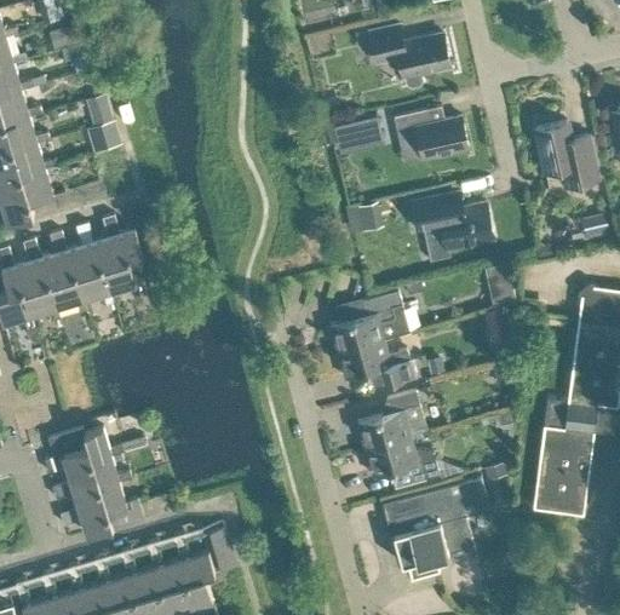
[(4,30),(0,16),(0,38),(6,36),(18,33),(16,27),(4,30)]
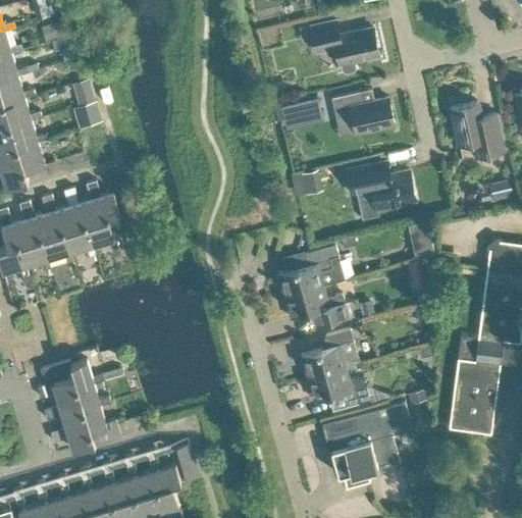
[(338,35),(334,20),(310,27),(315,52),(334,48),(338,64),(340,64),(342,70),(345,73),(352,71),(354,68),(353,61),(378,55),(371,28),(338,35)]
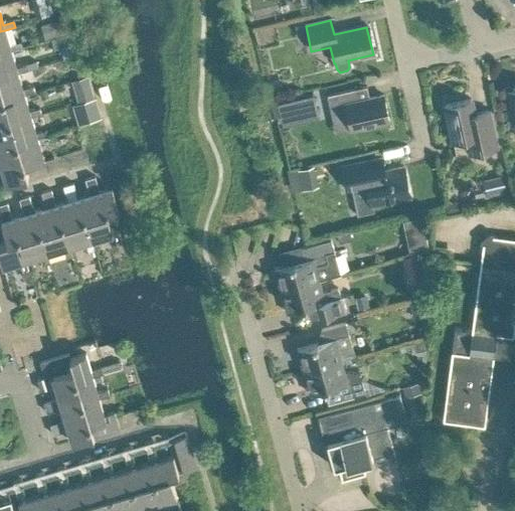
[(0,55),(11,52),(21,49),(20,44),(10,46),(5,30),(0,31),(0,55)]
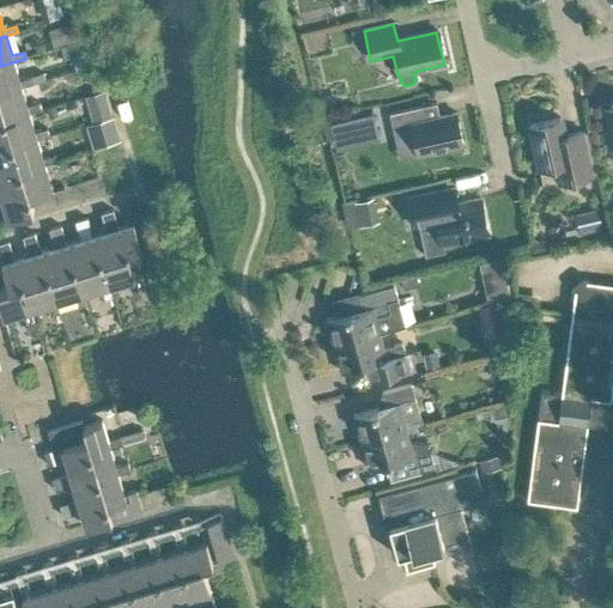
[(65,61),(79,55),(76,43),(72,44),(60,48),(65,61)]
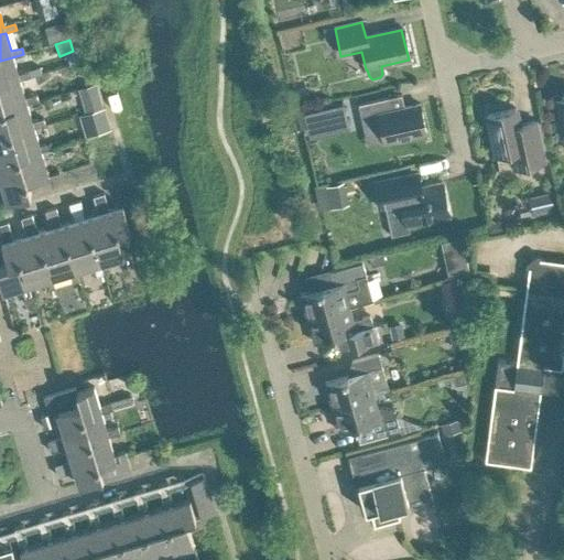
[(0,97),(0,86),(20,82),(31,78),(29,72),(18,75),(12,57),(0,61),(0,99),(1,100),(0,97)]
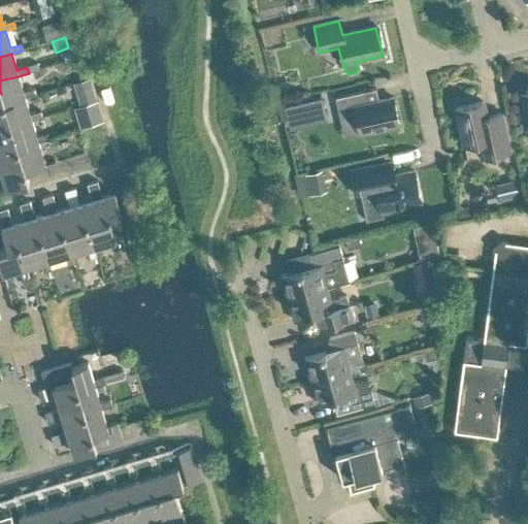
[(4,104),(25,99),(35,96),(33,90),(23,93),(19,76),(0,80),(0,91),(1,94),(0,93),(0,118),(7,116),(4,104)]
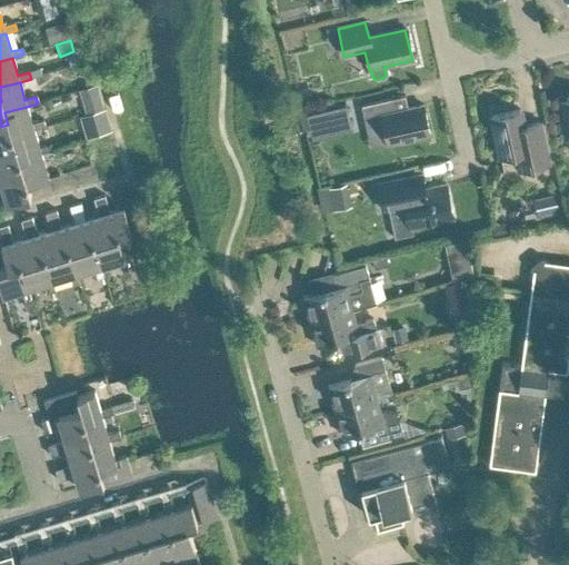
[(105,110),(106,110),(99,87),(80,91),(88,116),(105,110)]
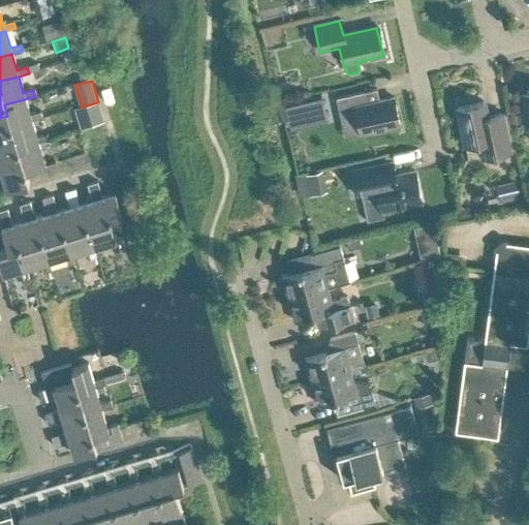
[(375,90),(335,99),(337,112),(343,139),(360,134),(399,126),(393,98),(378,102),(375,90)]
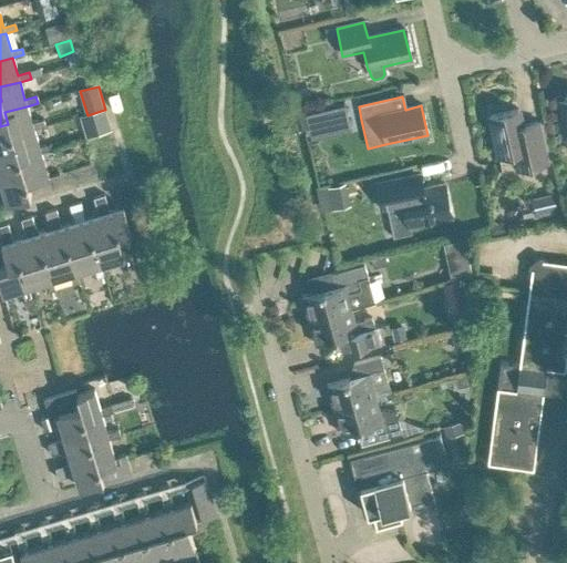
[(307,114),(311,132),(351,123),(347,105),(307,114)]
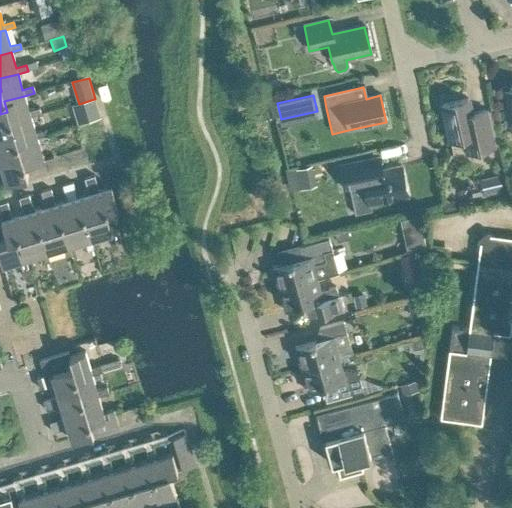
[(10,123),(31,118),(41,115),(39,109),(29,112),(24,96),(4,101),(7,112),(0,114),(0,138),(14,134),(10,123)]
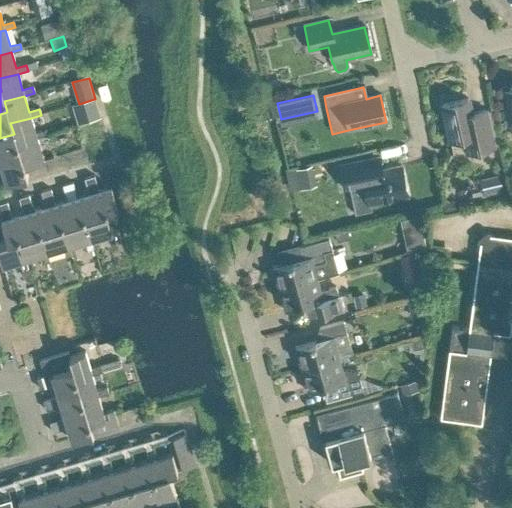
[(94,99),(79,104),(84,123),(100,118),(94,99)]
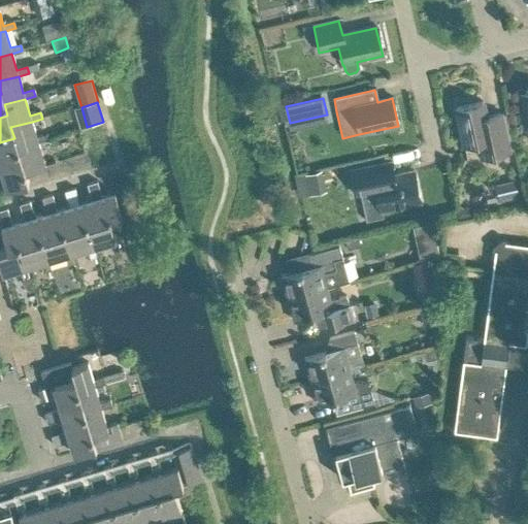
[(485,119),(482,103),(455,109),(463,146),(477,143),(482,159),(507,154),(499,116),(485,119)]
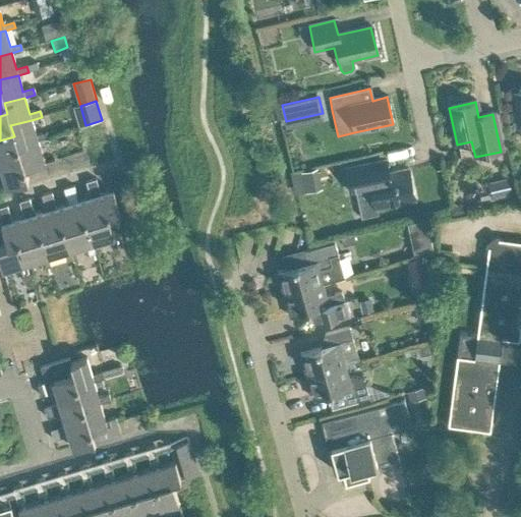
[(36,136),(32,120),(10,125),(14,136),(0,140),(0,165),(20,159),(17,148),(38,142),(36,136)]
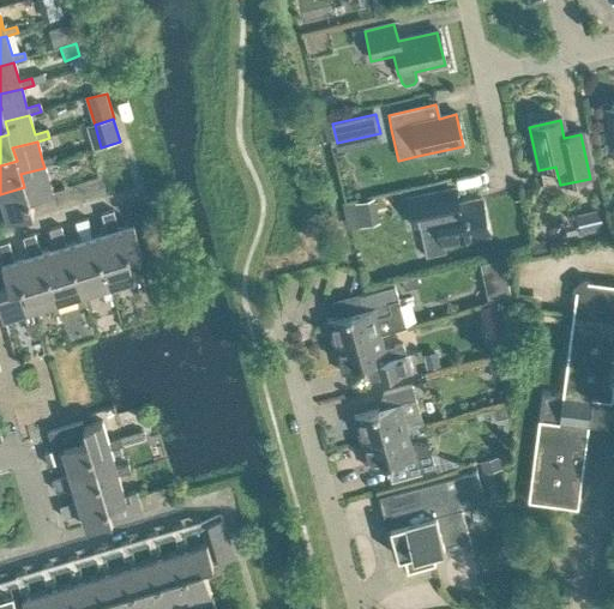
[(24,187),(0,194),(0,198),(7,222),(32,215),(29,200),(64,190),(62,184),(50,187),(44,168),(20,174),(24,187)]
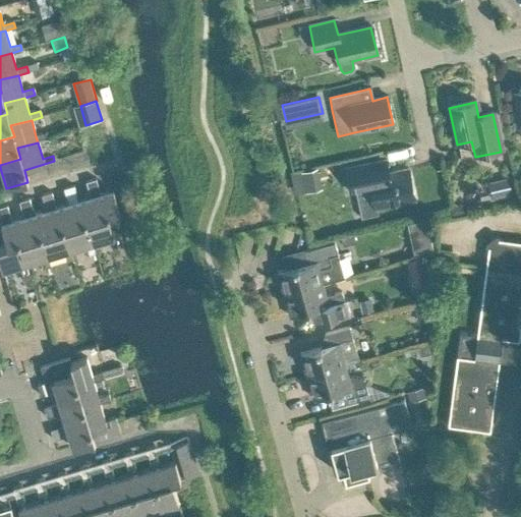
[(390,174),(388,160),(345,169),(350,193),(369,189),(374,209),(414,199),(407,170),(390,174)]
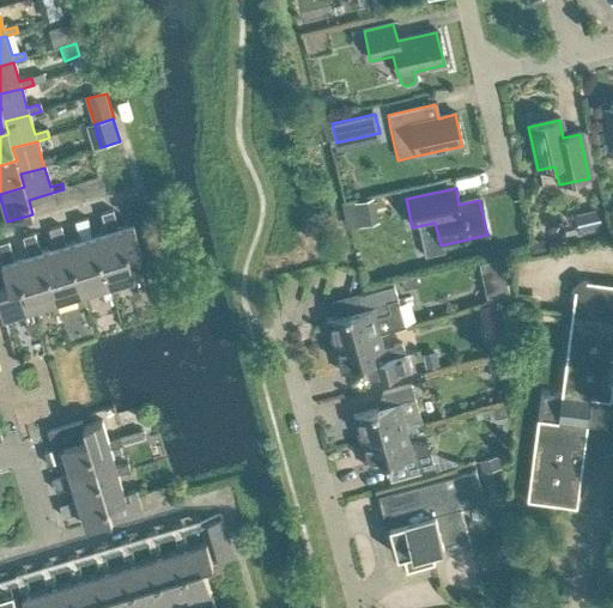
[(378,200),(346,204),(349,225),(381,222),(378,200)]
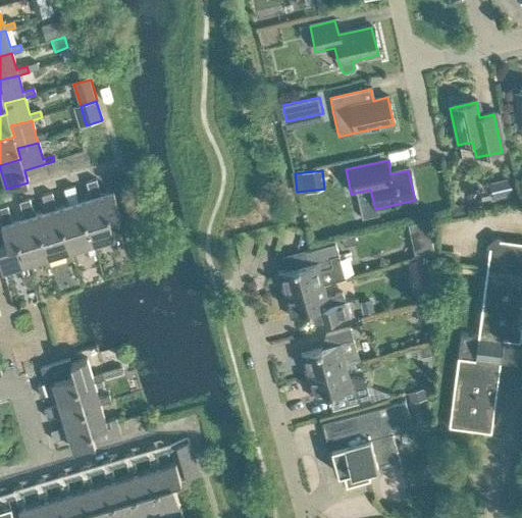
[(512,175),(492,179),(497,197),(516,193),(512,175)]
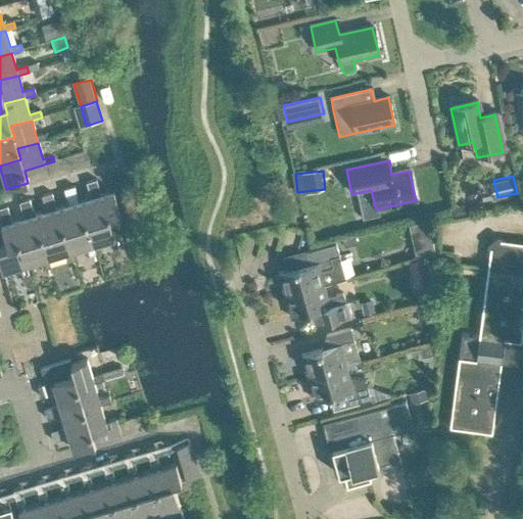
[(89,194),(99,191),(96,181),(86,184),(89,194)]
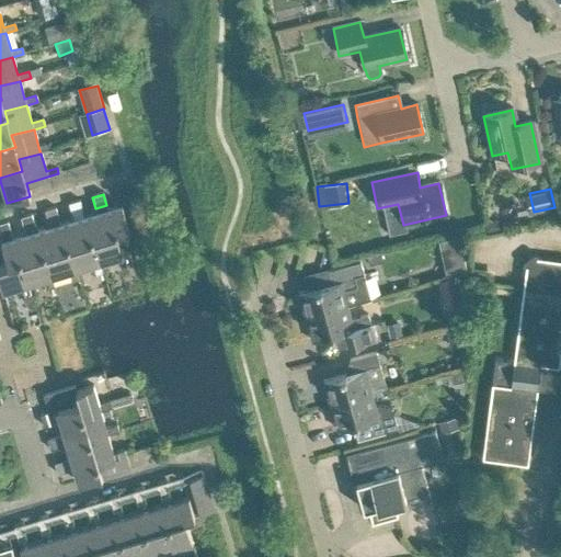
[(71,216),(82,213),(79,201),(68,204),(71,216)]
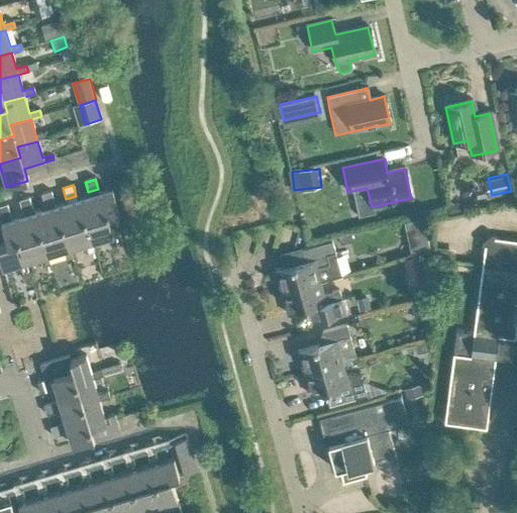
[(144,203),(141,189),(130,191),(133,205),(144,203)]
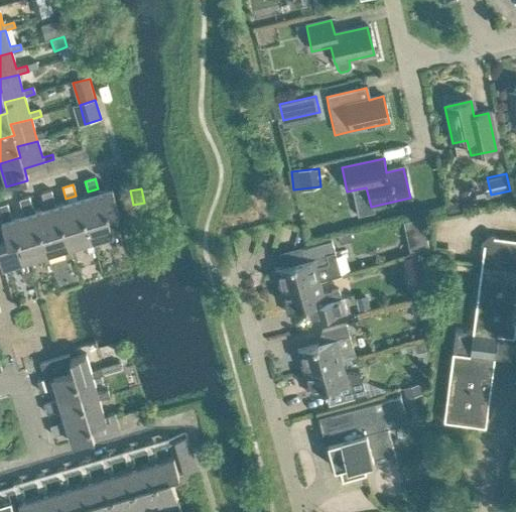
[(85,221),(91,242),(107,237),(110,247),(116,245),(111,228),(107,216),(119,212),(112,189),(90,197),(96,218),(85,221)]
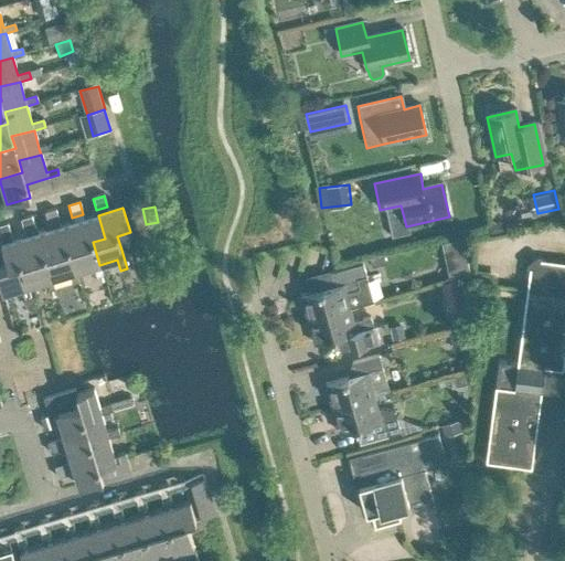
[(49,224),(60,221),(55,210),(44,213),(49,224)]
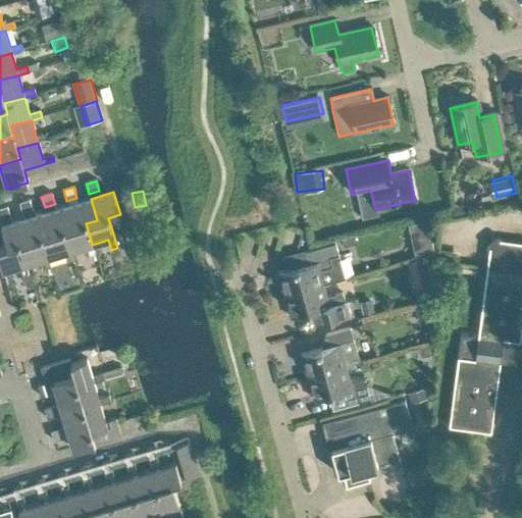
[(95,255),(92,245),(86,223),(97,220),(91,199),(68,206),(74,227),(63,231),(69,251),(87,247),(89,256),(95,255)]
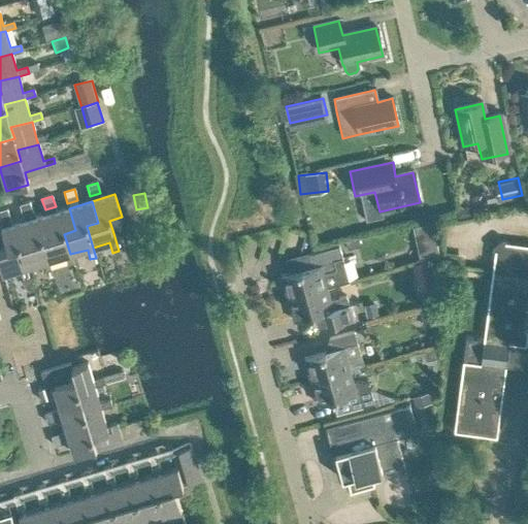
[(23,217),(33,214),(30,202),(20,205),(23,217)]
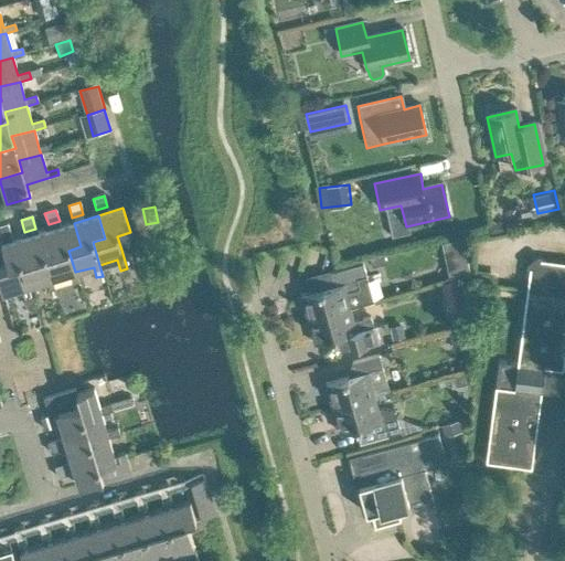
[(489,223),(491,235),(502,232),(502,229),(491,222),(489,223)]
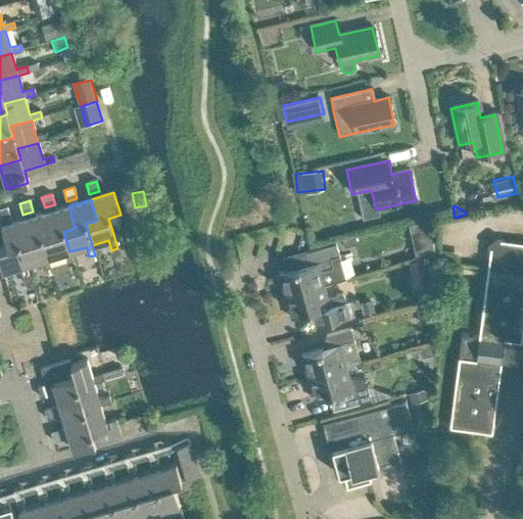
[(73,262),(69,251),(63,232),(75,228),(68,206),(46,213),(52,235),(41,238),(48,258),(64,253),(67,264),(73,262)]
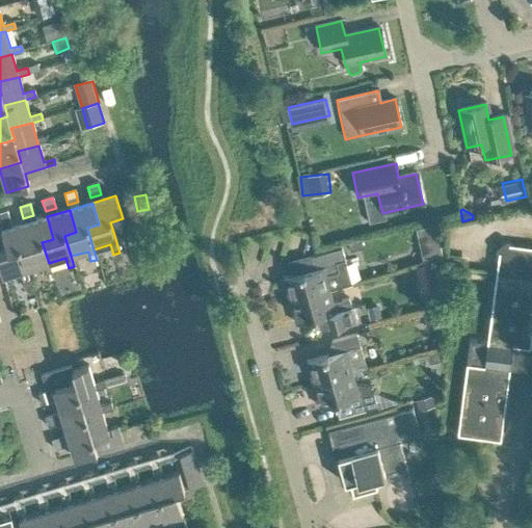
[(0,225),(10,221),(7,211),(0,213),(0,225)]
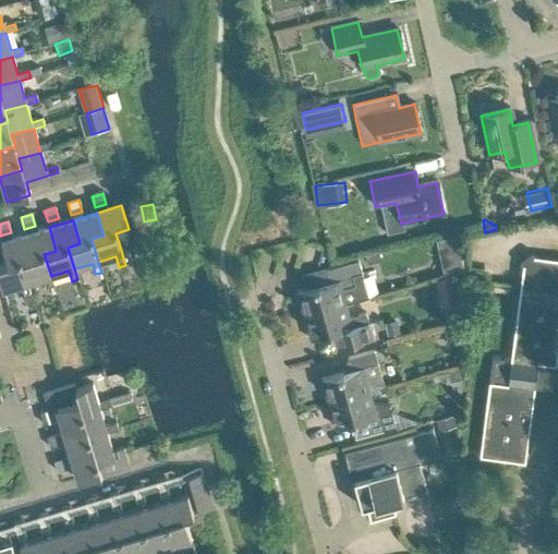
[(55,287),(51,276),(44,254),(56,251),(49,227),(25,235),(32,257),(20,262),(27,282),(45,278),(48,289),(55,287)]
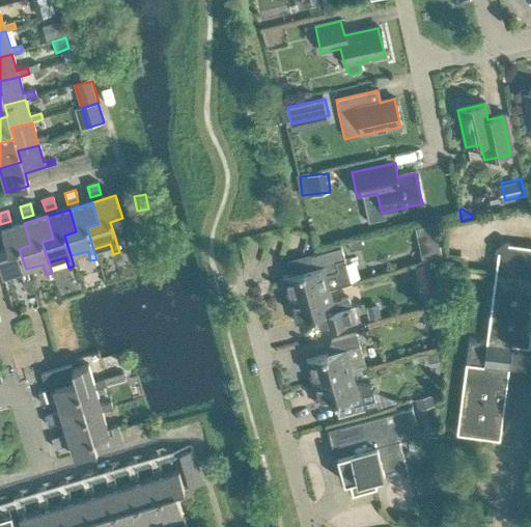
[(29,279),(26,269),(19,249),(30,245),(24,223),(1,229),(7,251),(0,253),(0,269),(2,276),(20,271),(23,281),(29,279)]
